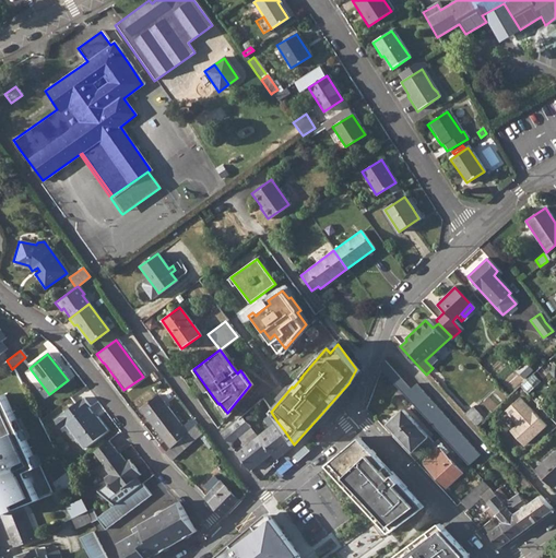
[(523,364),(515,372),(520,379),(530,370),(523,364)]
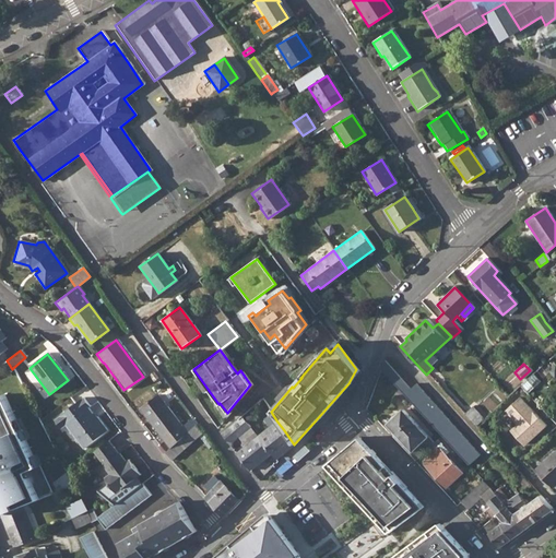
[(528,377),(518,386),(524,393),(534,384),(528,377)]
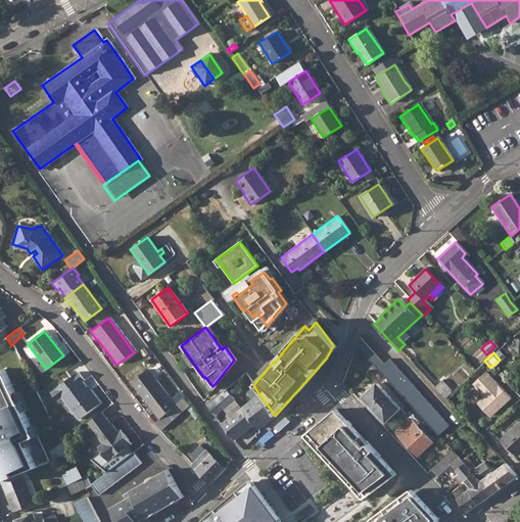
[(386,362),(376,372),(438,437),(448,427),(386,362)]
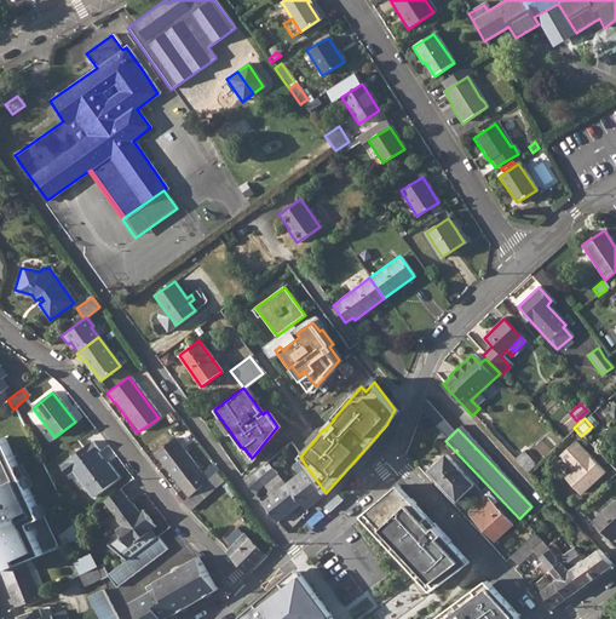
[(72,457),(91,441),(87,435),(67,451),(72,457)]
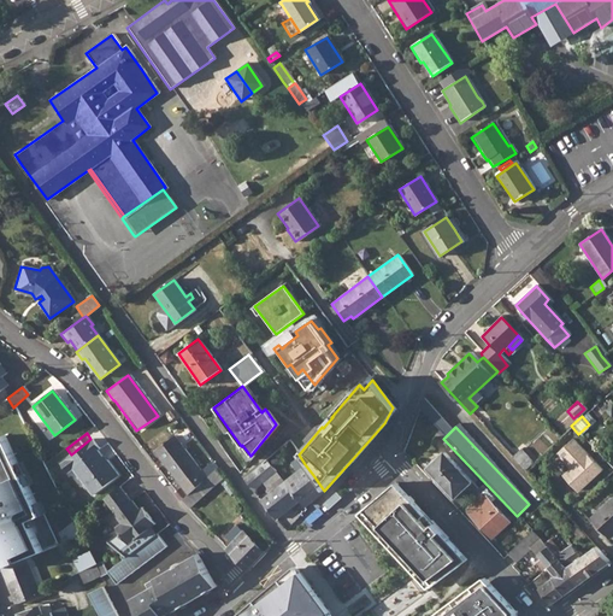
[(25,558),(30,557),(31,557),(35,555),(42,552),(3,436),(0,436),(0,570),(25,558)]
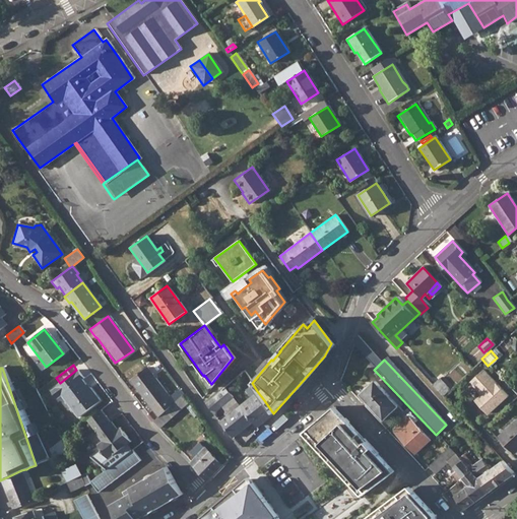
[(146,368),(130,381),(151,409),(169,397),(146,368)]
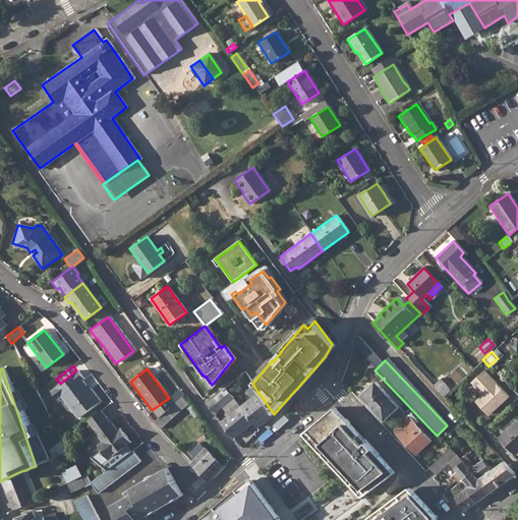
[(510,397),(485,370),(470,384),(481,396),(475,401),(488,416),(510,397)]
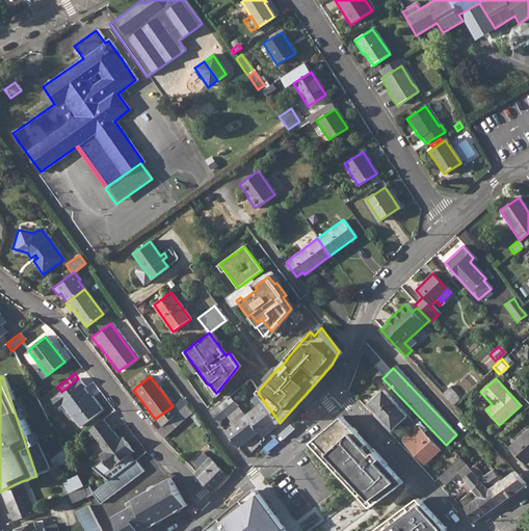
[(78,379),(51,401),(56,409),(62,404),(73,418),(72,419),(79,428),(101,412),(90,398),(89,399),(82,389),(84,387),(78,379)]
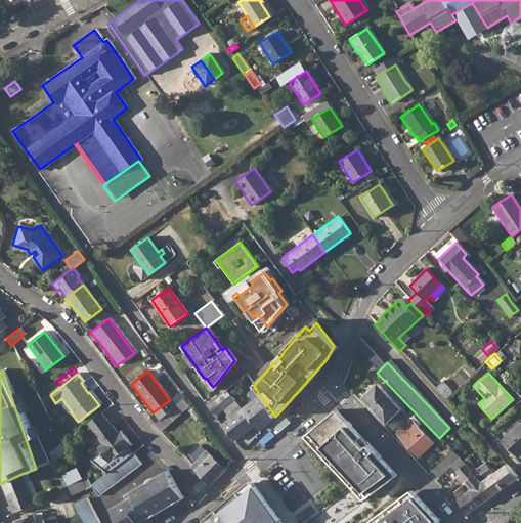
[(441,383),(434,389),(441,396),(447,390),(441,383)]
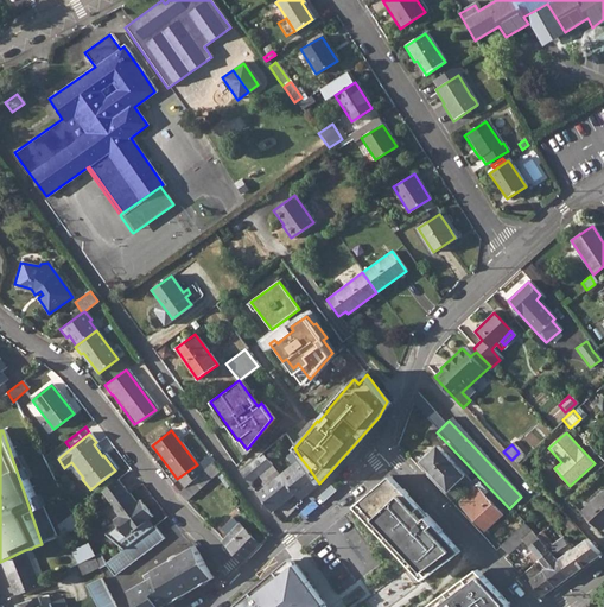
[(419,462),(447,492),(463,475),(436,447),(419,462)]
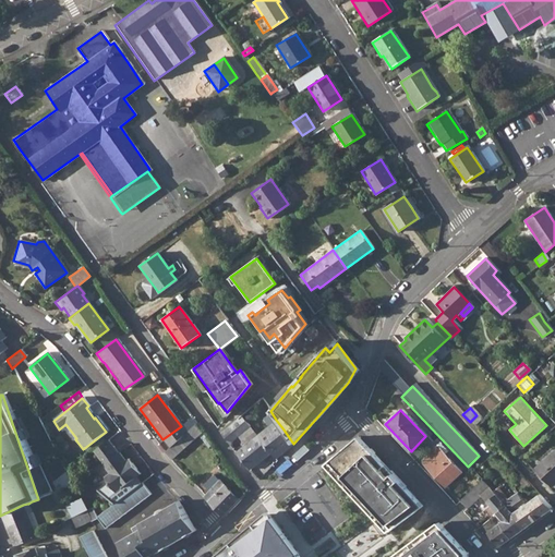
[(240,415),(236,420),(243,431),(249,425),(240,415)]
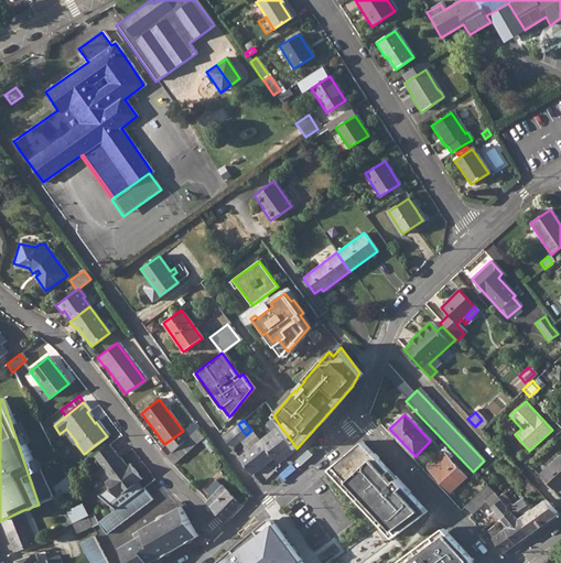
[(482,420),(475,426),(478,430),(486,423),(482,420)]
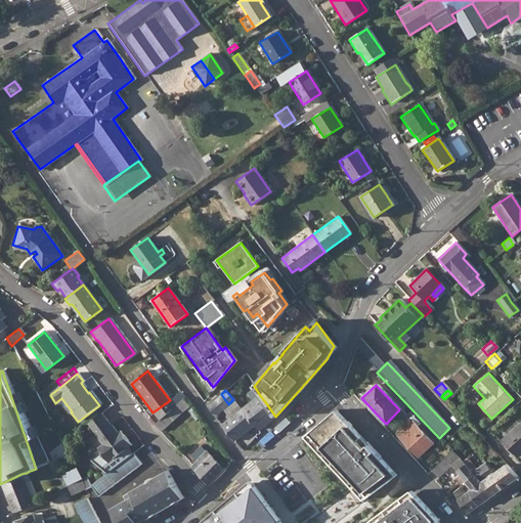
[(221,394),(206,406),(212,415),(216,415),(228,404),(221,394)]
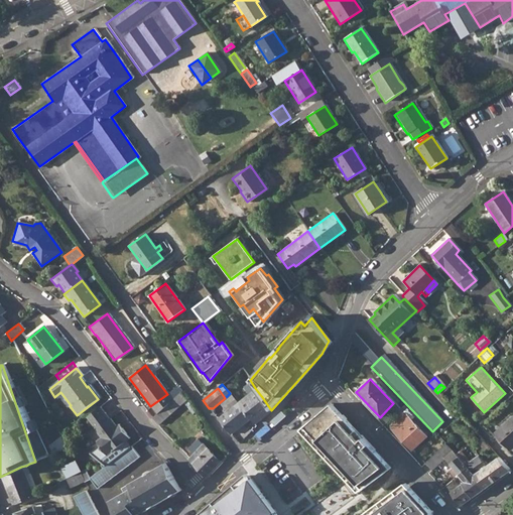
[(242,399),(231,407),(242,422),(248,417),(252,423),(262,415),(254,406),(262,397),(255,388),(242,399)]
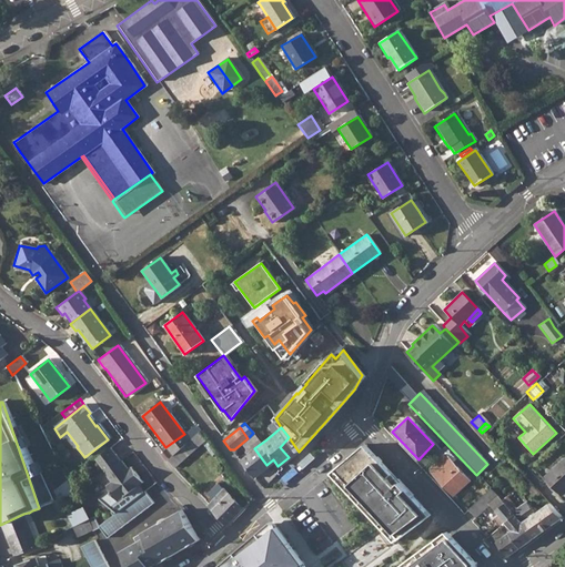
[(201,432),(197,435),(203,443),(208,439),(201,432)]
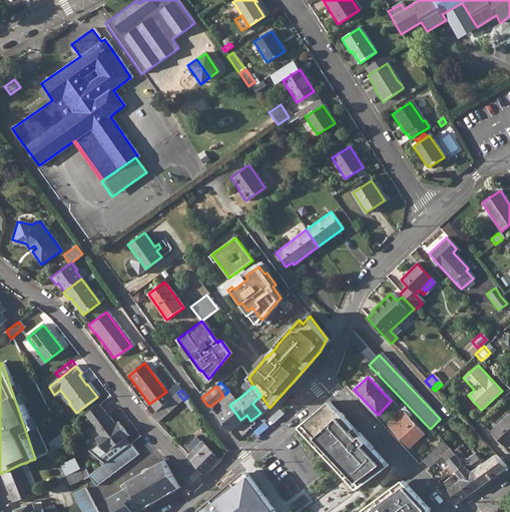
[(177,393),(150,417),(156,424),(183,400),(177,393)]
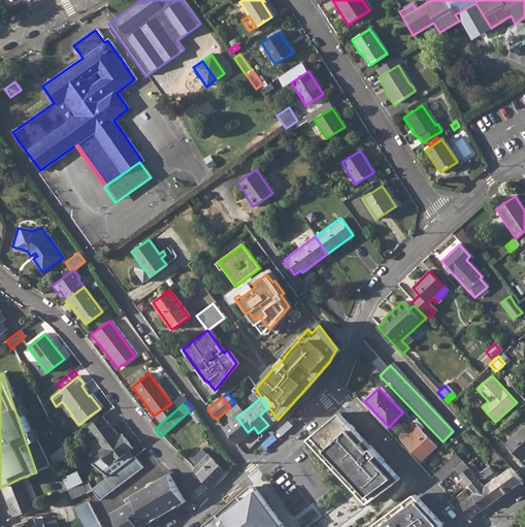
[(268,406),(260,416),(268,425),(269,424),(270,425),(277,420),(268,406)]
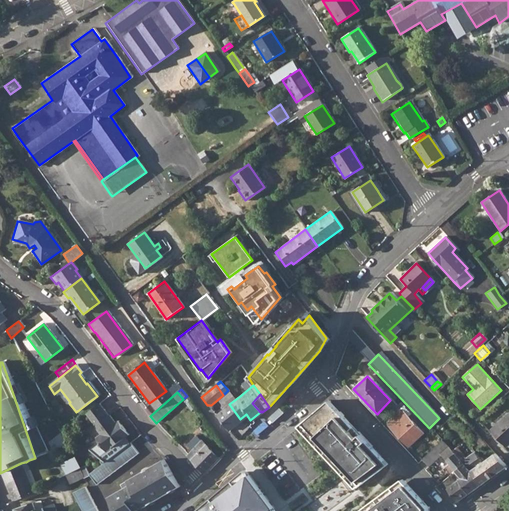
[(328,400),(297,426),(355,488),(386,464),(344,420),(345,419),(328,400)]
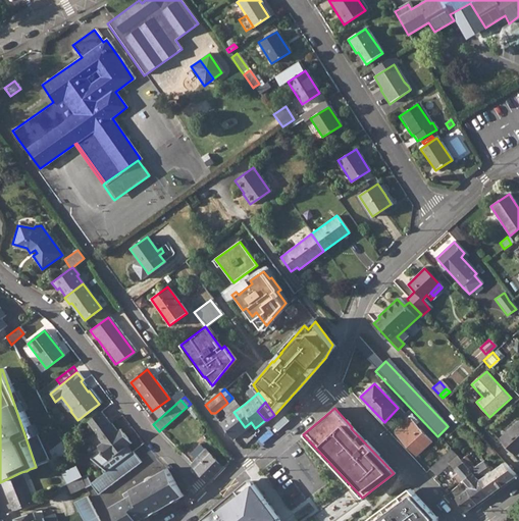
[(398,408),(384,422),(390,428),(398,420),(404,414),(398,408)]
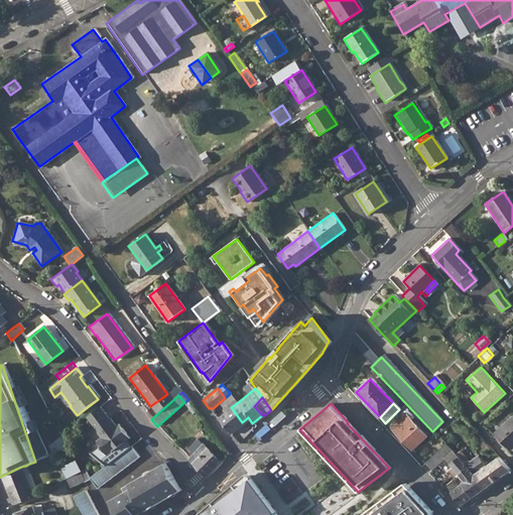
[(399,409),(393,415),(396,419),(388,427),(411,452),(425,436),(403,413),(406,410),(403,406),(399,409)]
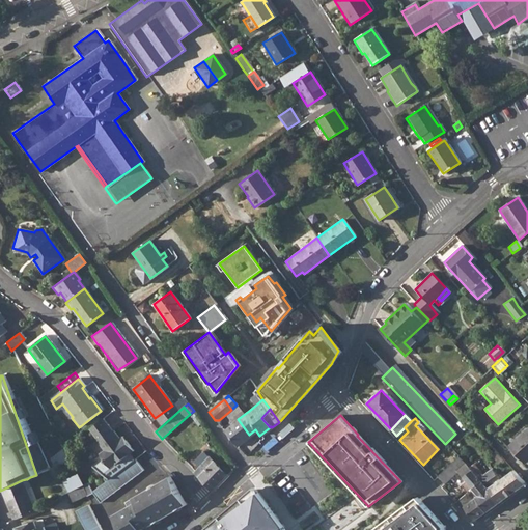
[(238,419),(223,431),(235,447),(245,440),(245,438),(249,435),(238,419)]
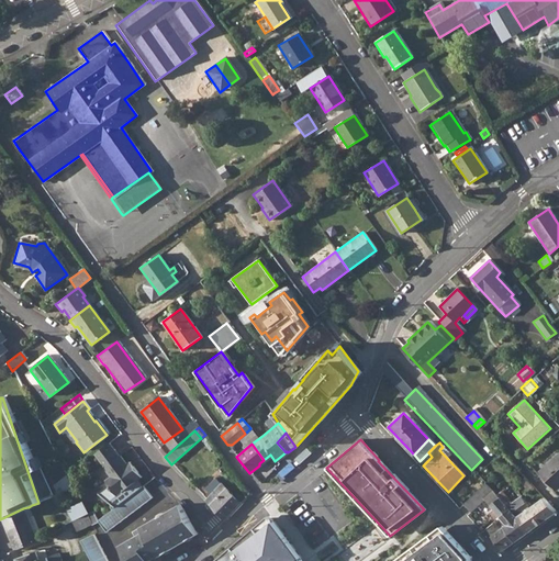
[(108,445),(93,456),(98,460),(103,468),(102,469),(109,478),(103,482),(109,489),(98,496),(114,508),(116,506),(122,502),(129,497),(136,492),(142,487),(136,481),(140,478),(137,475),(133,469),(129,462),(125,464),(124,463),(119,456),(118,457),(108,445)]
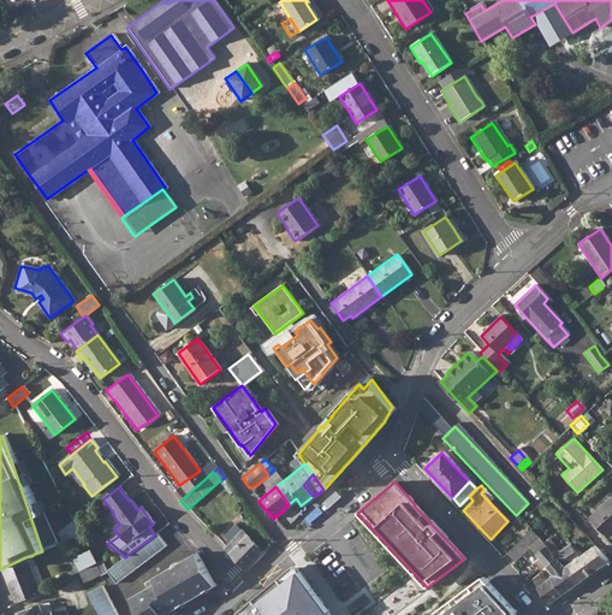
[(611,497),(589,518),(608,538),(611,534),(611,497)]
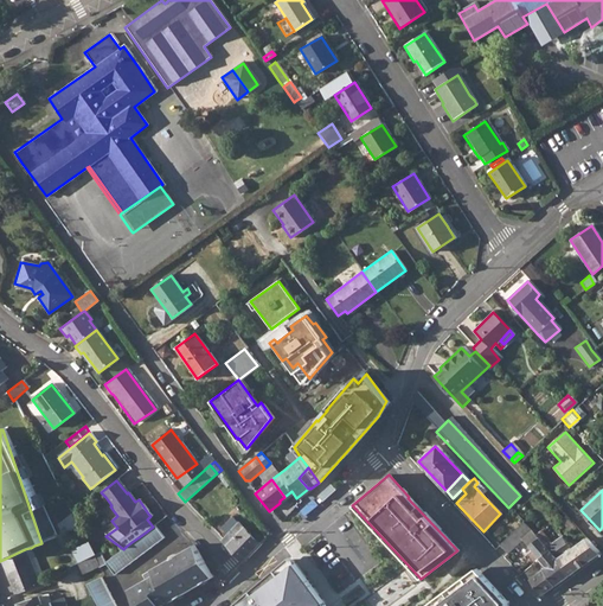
[(65,518),(57,524),(62,535),(71,530),(76,529),(69,516),(65,518)]
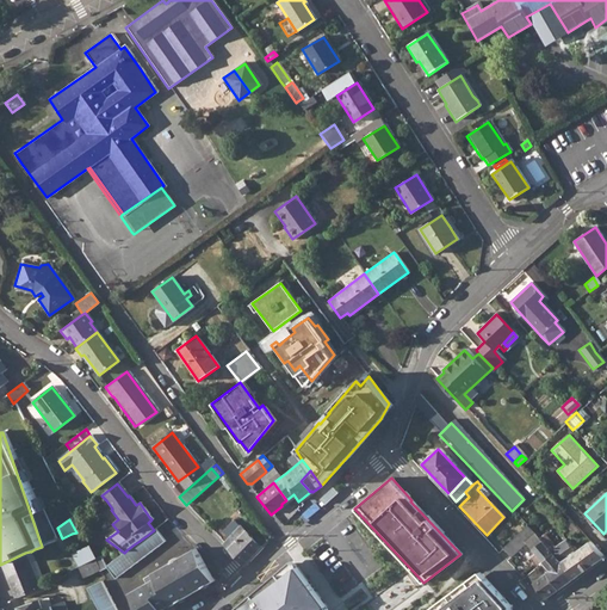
[(222,543),(221,544),(240,561),(246,567),(261,549),(230,521),(220,533),(227,538),(222,543)]
